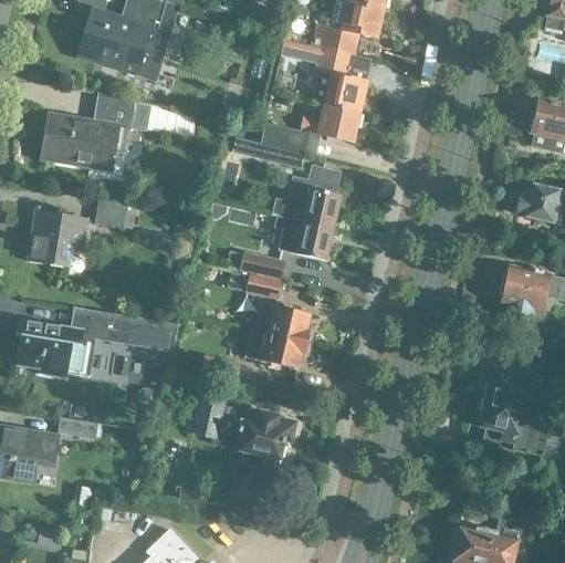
[(153,28),(159,29),(171,32),(180,4),(168,0),(138,0),(133,21),(93,9),(80,54),(139,71),(153,28)]
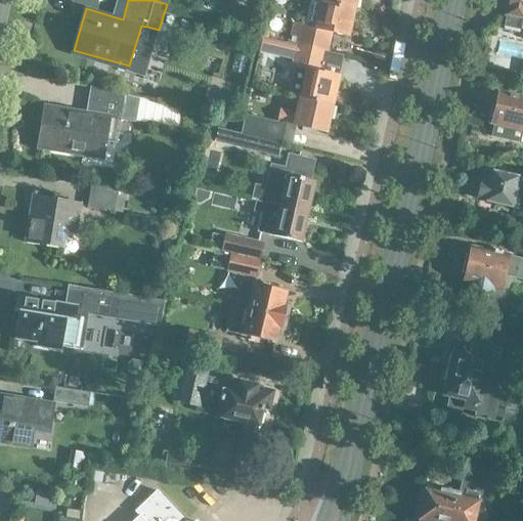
[(350,34),(356,6),(329,0),(305,0),(301,20),(294,19),(290,35),(292,35),(291,39),(290,39),(289,41),(322,49),(329,50),(334,31),(350,34)]
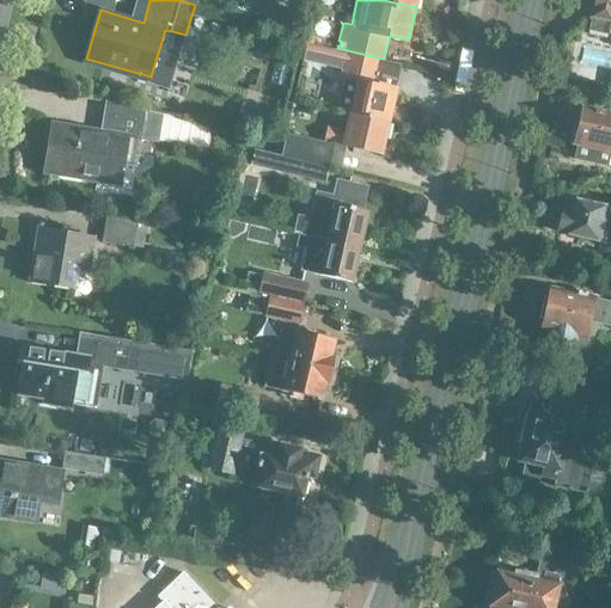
[(593,0),(588,30),(608,34),(610,25),(610,0),(593,0)]
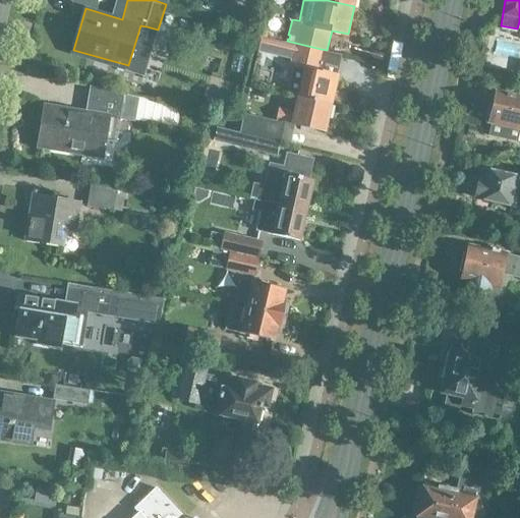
[(239,17),(253,20),(256,9),(242,5),(239,17)]
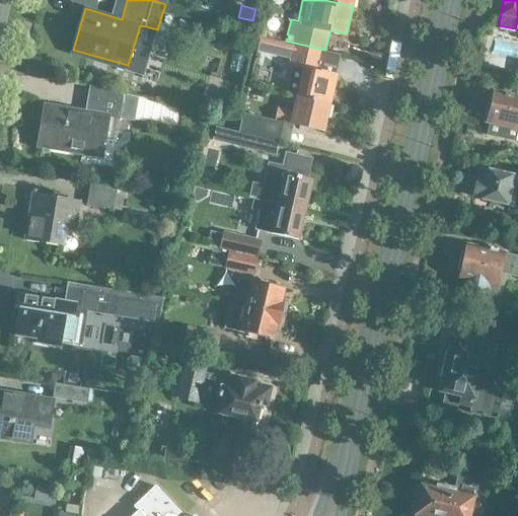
[(319,49),(286,41),(282,40),(280,52),(297,56),(289,92),(294,93),(330,101),(338,74),(314,69),(319,49)]
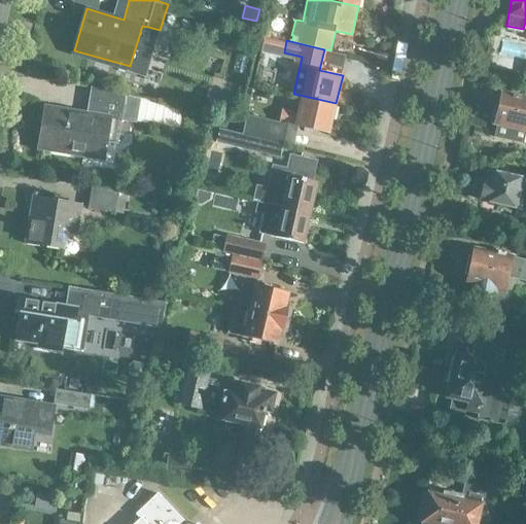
[(42,146),(85,153),(104,158),(107,140),(119,142),(124,119),(136,120),(140,96),(128,93),(93,85),(88,112),(49,106),(42,146)]
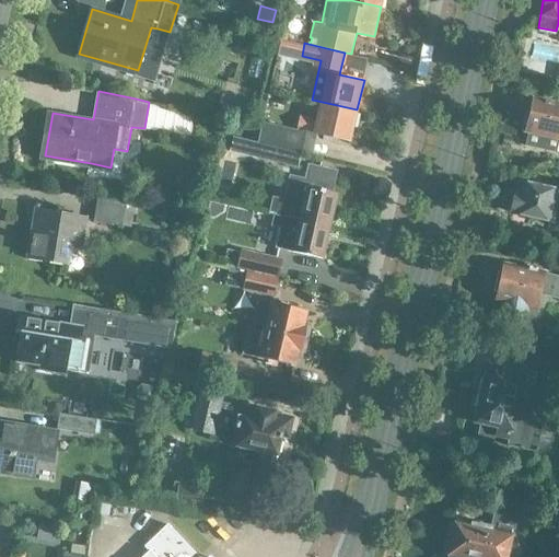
[(558,95),(557,102),(532,97),(524,130),(532,131),(527,151),(556,157),(558,144),(558,95)]
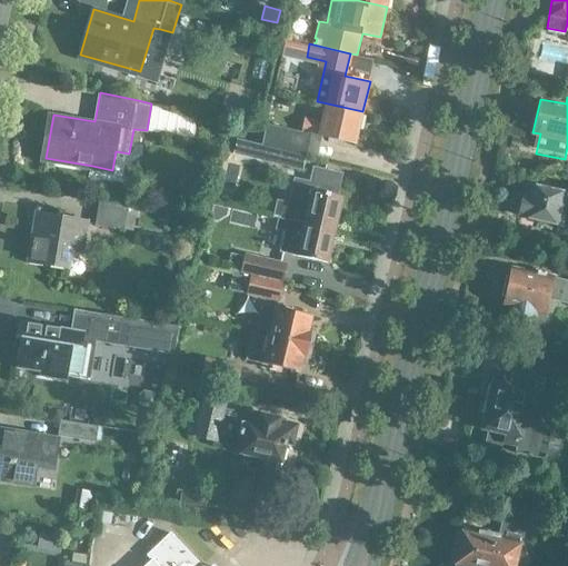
[(356,142),(362,111),(322,102),(320,113),(325,115),(324,120),(306,116),(302,130),(267,122),(261,144),(263,145),(306,154),(311,132),(356,142)]
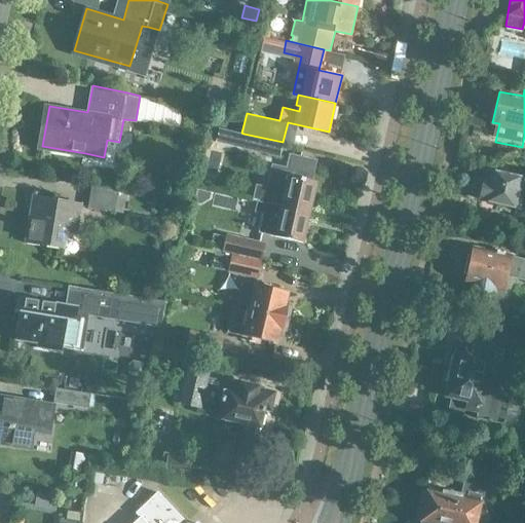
[(151,105),(151,112),(142,111),(141,136),(181,137),(182,117),(160,116),(160,105),(151,105)]
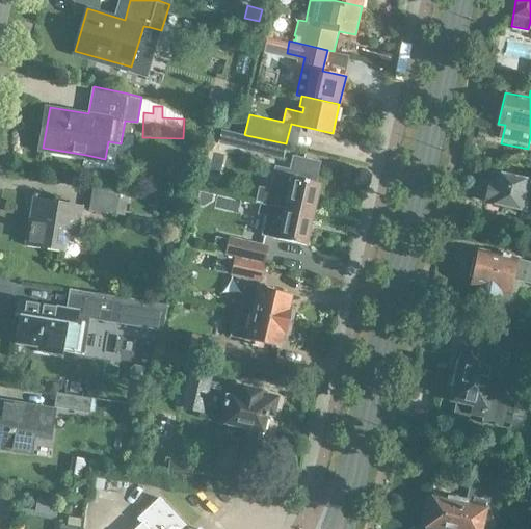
[(246,135),(244,134),(242,148),(283,157),(286,143),(246,135)]
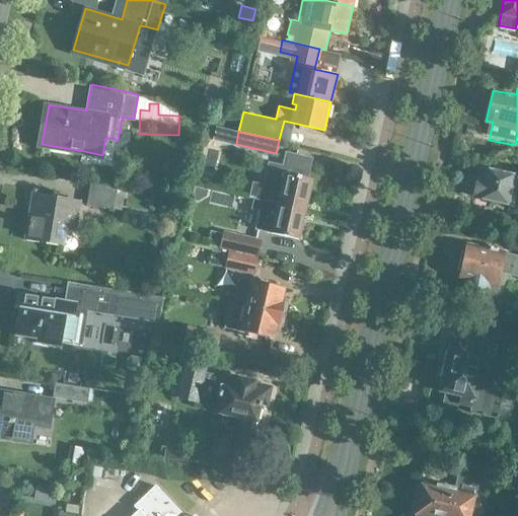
[(254,197),(307,208),(313,178),(308,177),(313,156),(286,150),(283,163),(269,160),(263,186),(257,185),(254,197)]
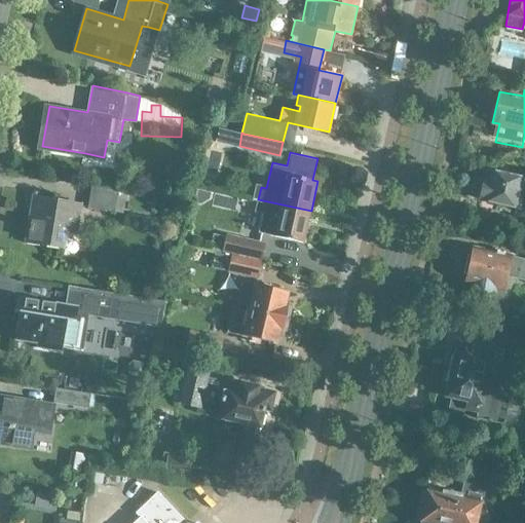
[(485,179),(484,182),(479,184),(478,190),(482,195),(481,198),(519,207),(522,190),(524,190),(524,178),(490,171),(488,179),(485,179)]
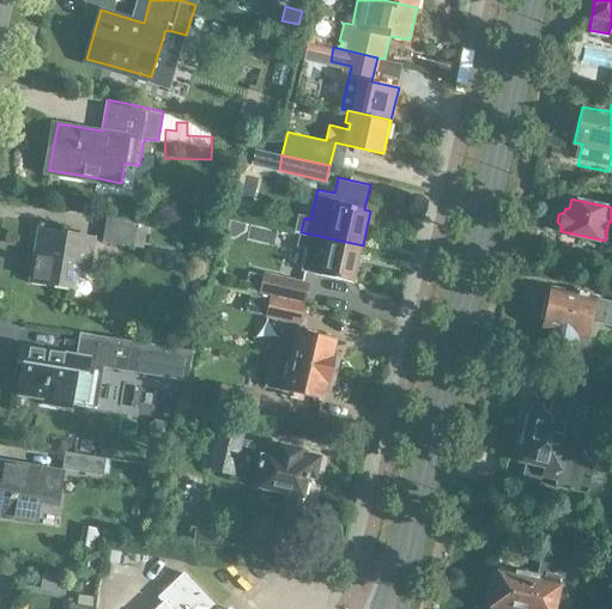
[(140,220),(108,214),(104,241),(135,245),(140,220)]
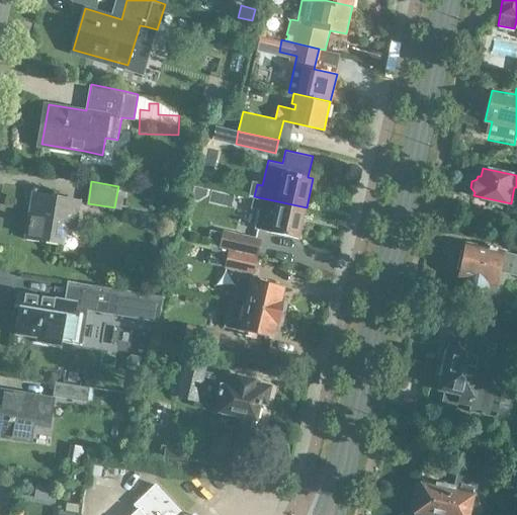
[(81,199),(34,192),(27,238),(39,240),(40,239),(63,243),(66,228),(76,229),(81,199)]
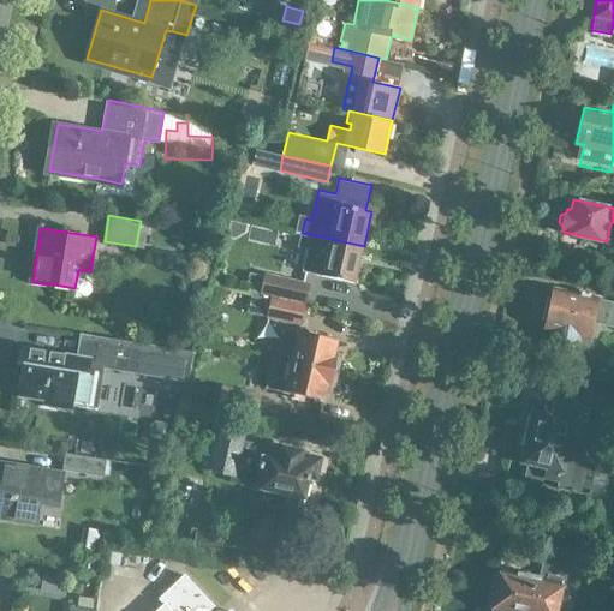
[(356,281),(364,246),(302,233),(299,246),(308,247),(303,270),(356,281)]
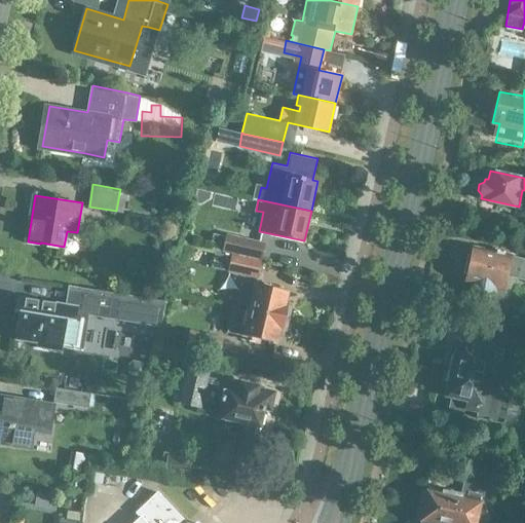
[(227,232),(223,250),(262,258),(266,240),(227,232)]
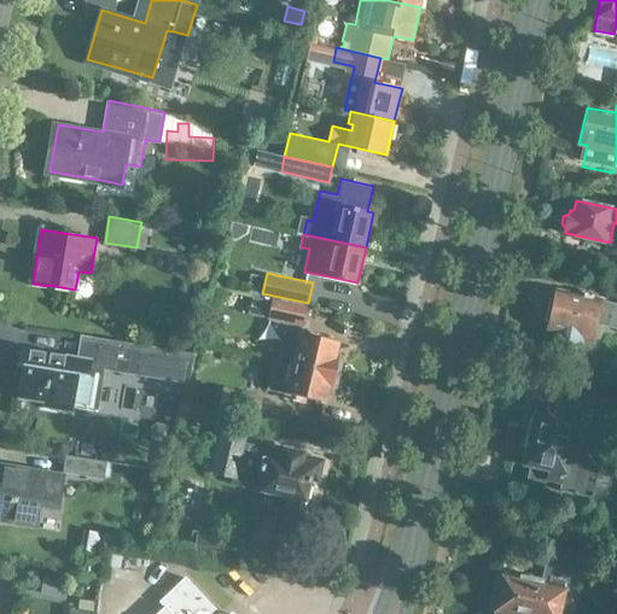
[(616,304),(556,291),(548,328),(553,329),(548,352),(589,361),(598,322),(616,326),(616,304)]
